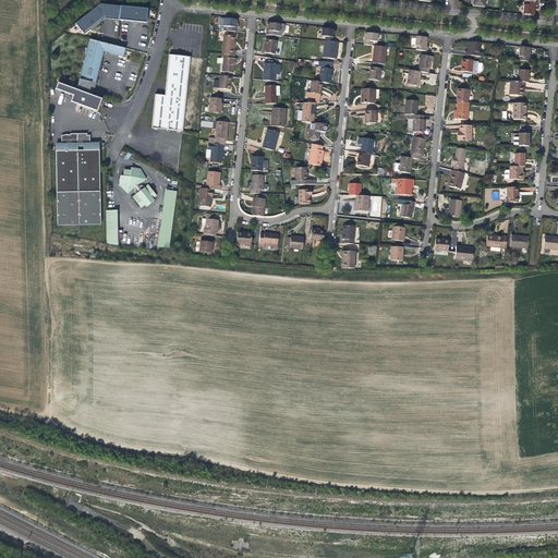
[(524,0),(524,4),(523,4),(522,12),(524,14),(533,15),(534,9),(534,5),(536,7),(537,2),(533,1),(524,0)]
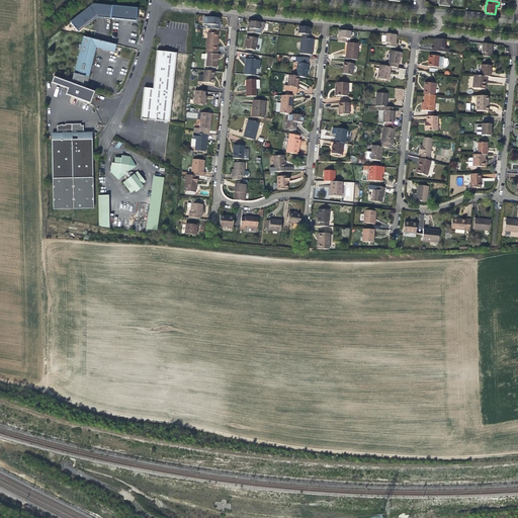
[(137,8),(93,3),(70,22),(78,32),(97,17),(136,21),(137,8)]
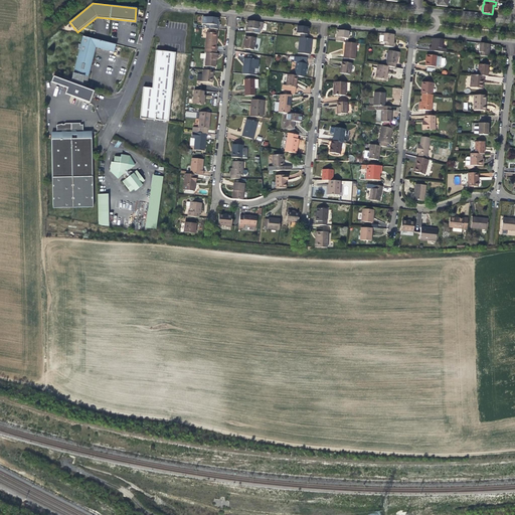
[(246,21),(246,25),(248,25),(248,28),(246,28),(245,32),(254,33),(254,29),(263,30),(263,23),(246,21)]
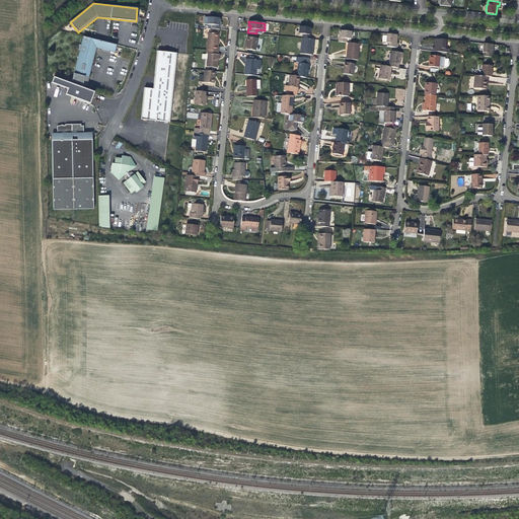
[(341,34),(341,38),(347,39),(351,39),(352,31),(340,30),(339,34),(341,34)]
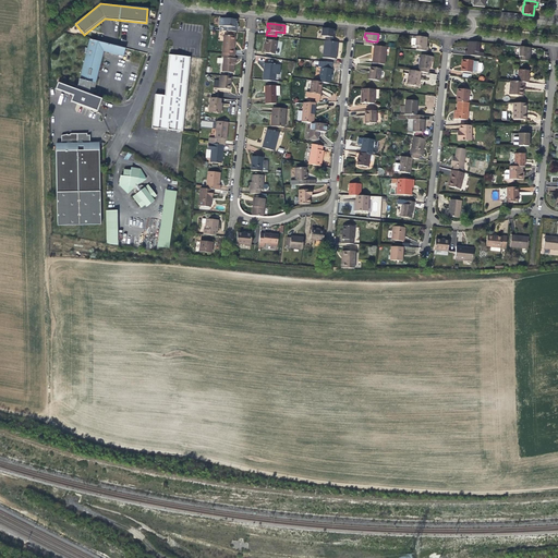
[(225,35),(222,53),(233,55),(235,55),(235,50),(234,50),(234,44),(235,36),(225,35)]
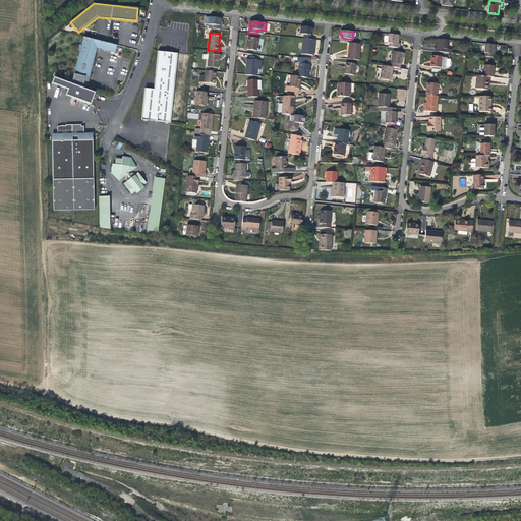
[(389,43),(390,43),(400,44),(400,35),(392,35),(390,36),(389,43)]
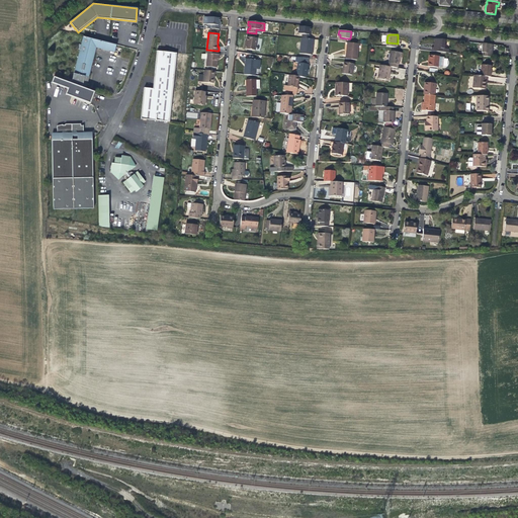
[(73,74),(88,78),(95,49),(113,53),(115,46),(83,36),(73,74)]
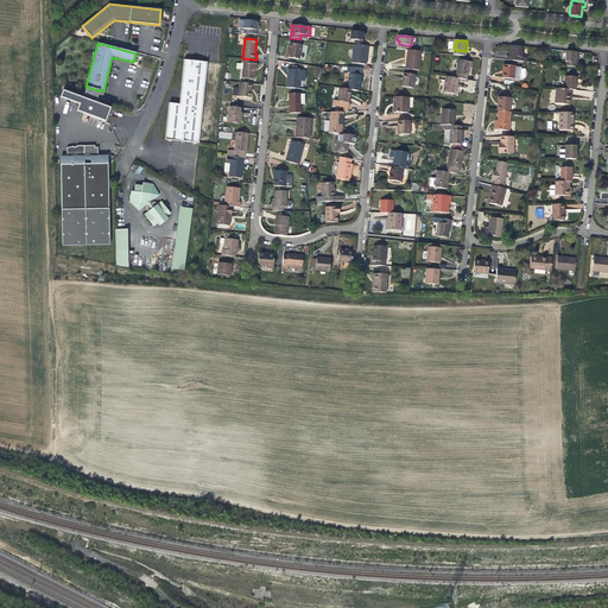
[(290,50),(289,57),(299,59),(302,45),(290,44),(290,50)]
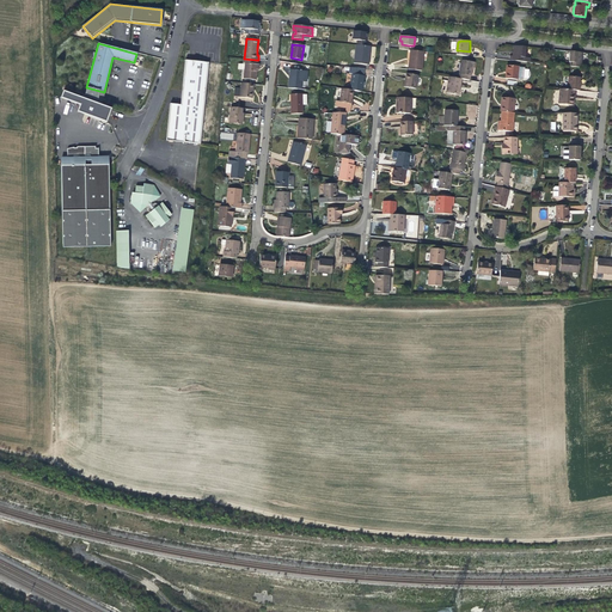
[(355,62),(368,65),(369,55),(371,55),(372,46),(367,46),(356,44),(355,62)]
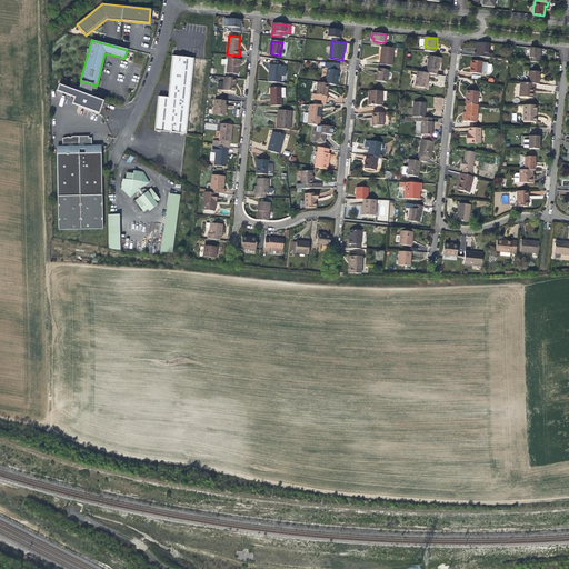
[(476,49),(476,52),(488,53),(489,46),(487,43),(477,42),(476,49)]
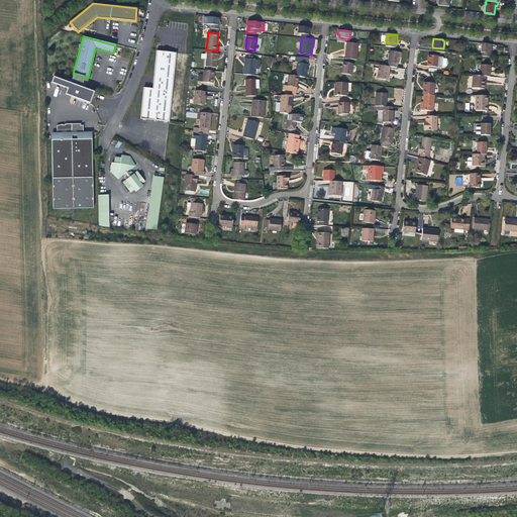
[(357,43),(348,42),(347,52),(345,52),(345,59),(355,60),(357,43)]
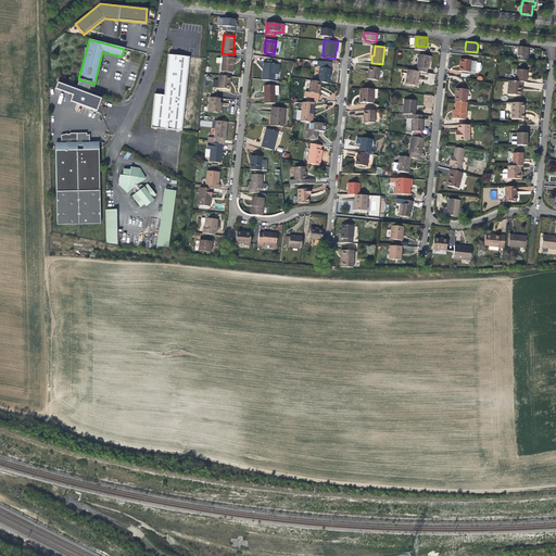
[(518,57),(520,57),(530,58),(531,53),(531,48),(521,47),(519,49),(518,57)]
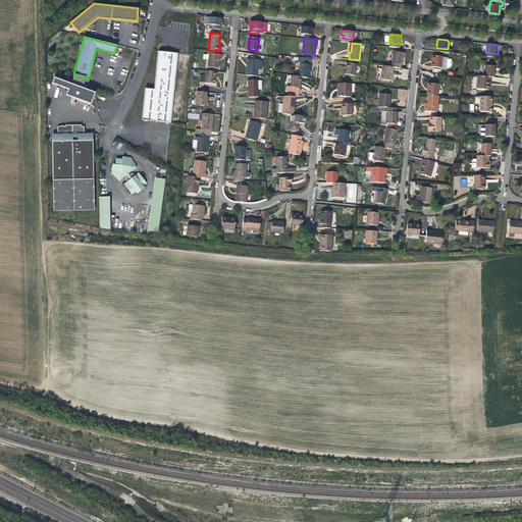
[(393,51),(390,66),(394,67),(400,68),(401,64),(401,65),(402,61),(402,60),(403,53),(393,51)]
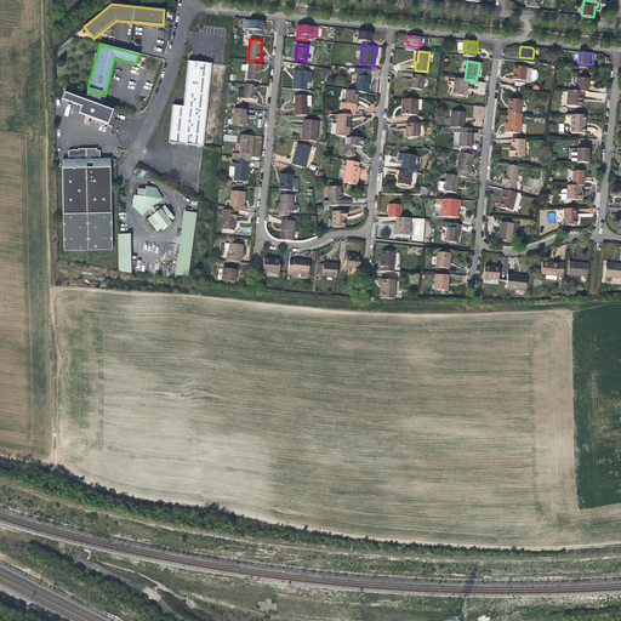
[(188,62),(186,91),(183,107),(172,106),(169,143),(192,146),(204,147),(211,64),(188,62)]
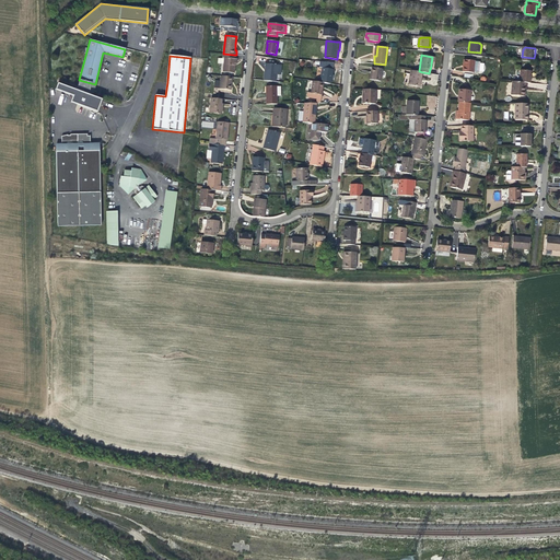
[(237,59),(234,58),(224,57),(223,72),(234,73),(235,63),(236,63),(236,61),(237,59)]
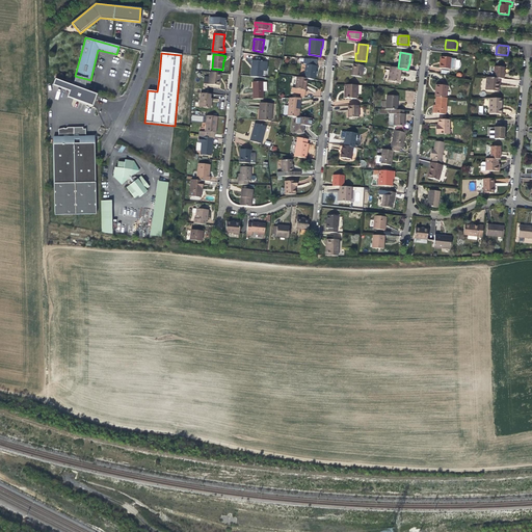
[(449,70),(450,69),(451,58),(451,57),(441,56),(440,62),(440,69),(449,70)]
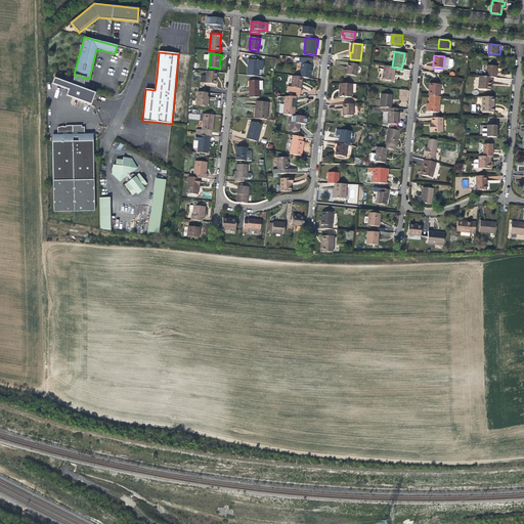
[(264,61),(250,59),(249,68),(248,68),(247,76),(258,77),(259,70),(263,71),(264,61)]
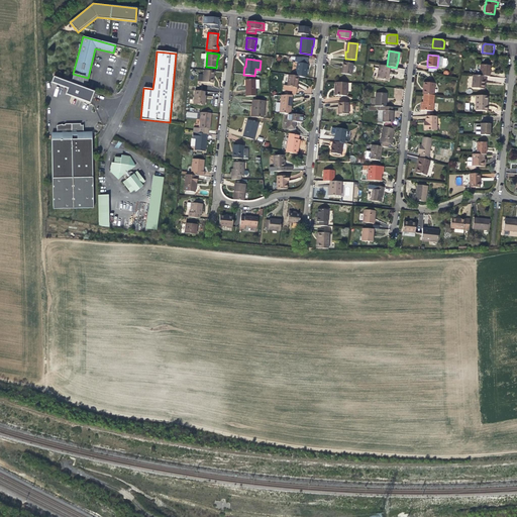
[(353,64),(342,62),(342,67),(341,73),(351,75),(353,64)]
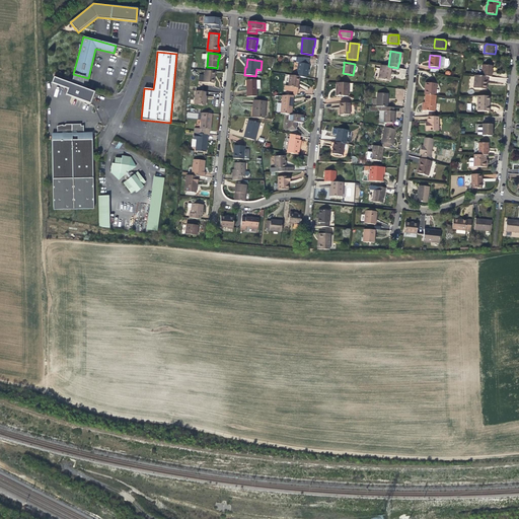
[(309,65),(308,64),(300,63),(298,76),(301,77),(307,78),(309,69),(309,65)]
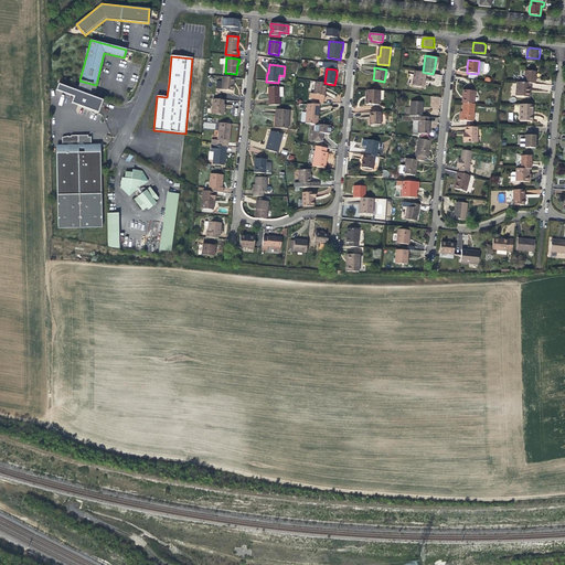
[(425,80),(426,73),(423,72),(414,71),(412,86),(424,88),(425,80)]
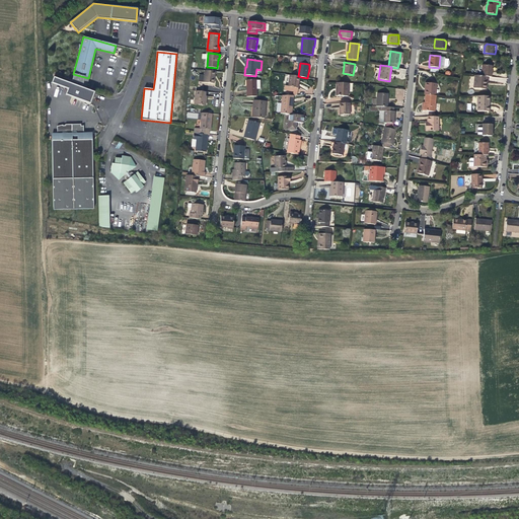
[(483,65),(482,76),(486,77),(488,77),(492,77),(492,72),(493,66),(483,65)]
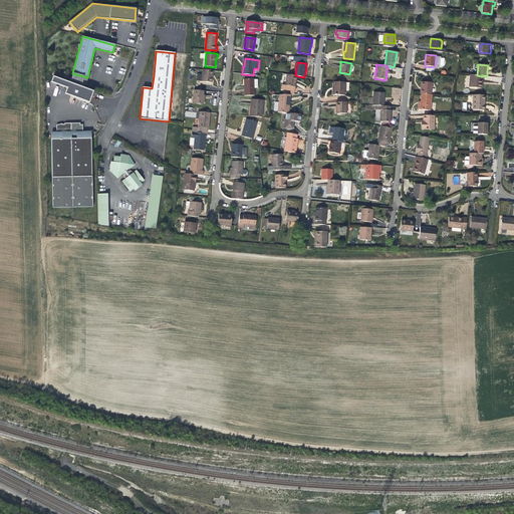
[(213,71),(203,70),(202,82),(212,83),(213,77),(213,71)]
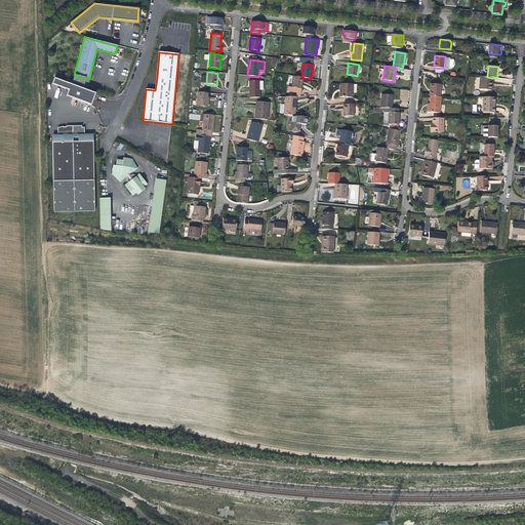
[(293,76),(292,87),(303,88),(304,83),(305,78),(301,77),(293,76)]
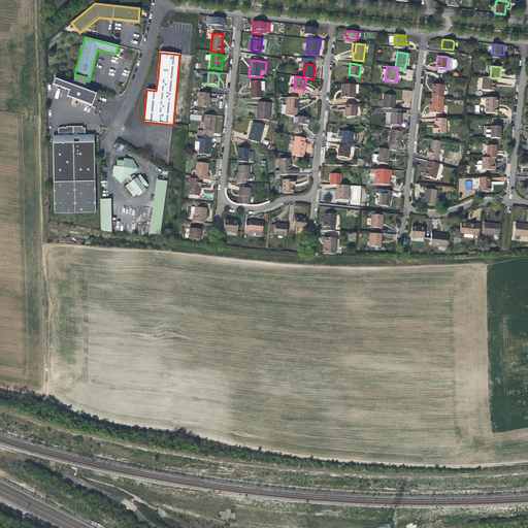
[(495,91),(495,86),(494,86),(494,78),(490,77),(483,77),(482,90),(495,91)]
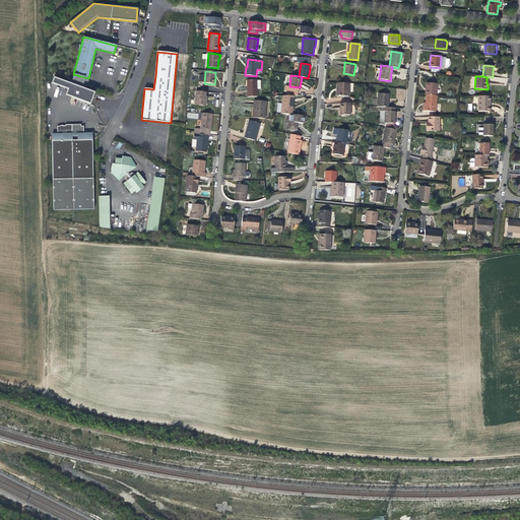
[(257,80),(257,79),(247,80),(247,87),(247,96),(257,96),(257,88),(261,88),(260,80),(257,80)]
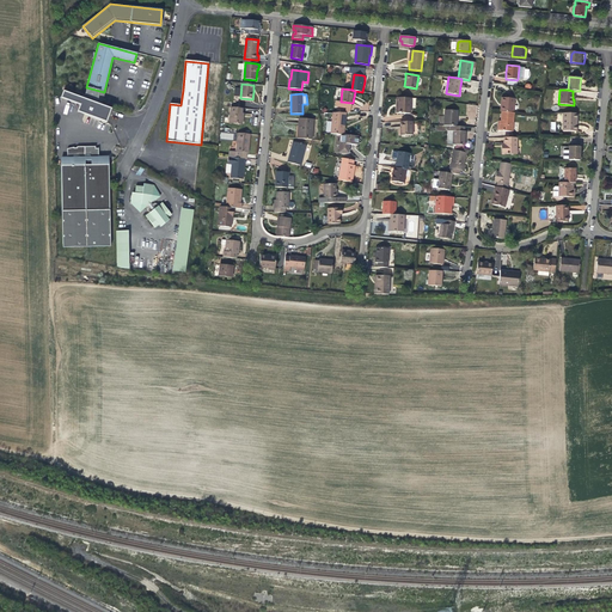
[(397,97),(397,103),(398,103),(398,112),(410,114),(411,98),(397,97)]
